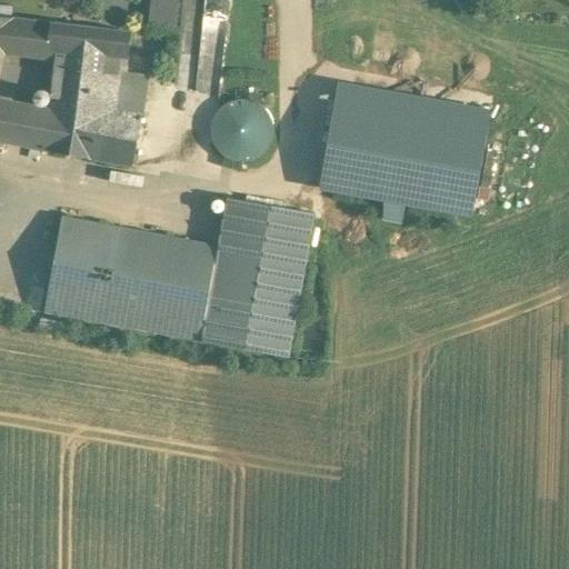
[(138,0),(136,27),(170,31),(173,0),(138,0)]
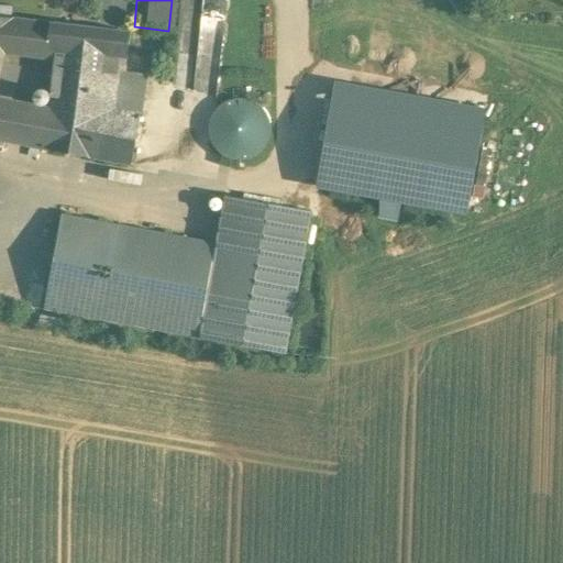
[(216,95),(224,0),(183,0),(175,84),(194,91),(216,95)]
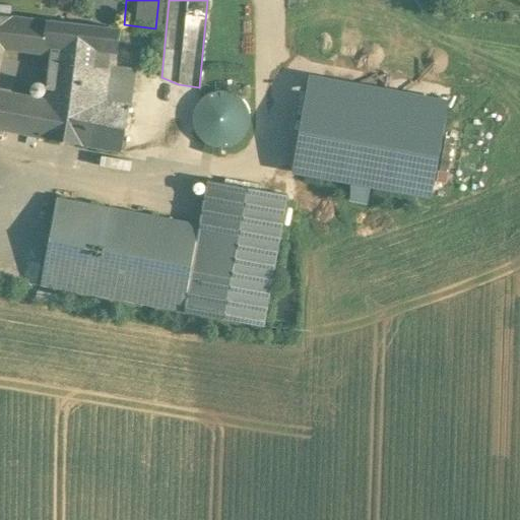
[(45,34),(46,21),(0,15),(0,130),(6,131),(12,93),(0,90),(0,67),(4,50),(30,53),(35,33),(45,34)]
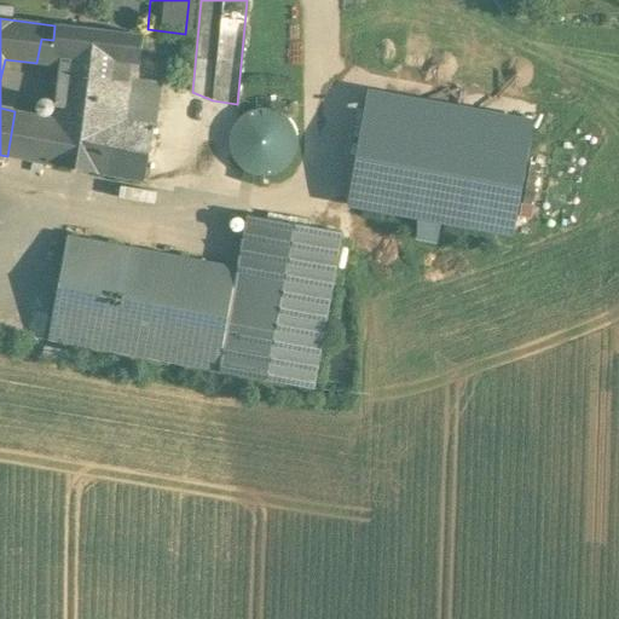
[(143,36),(55,25),(53,40),(41,39),(36,63),(61,65),(61,75),(137,85),(143,36)]
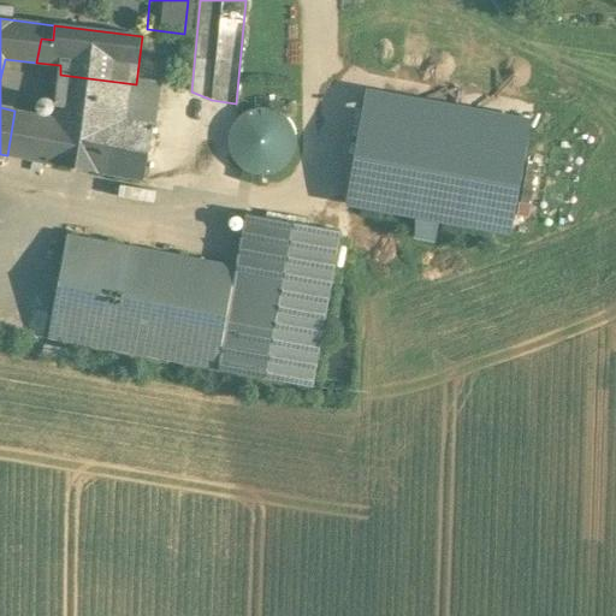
[(131,126),(136,84),(60,75),(54,118),(34,114),(24,159),(143,182),(153,125),(131,126)]
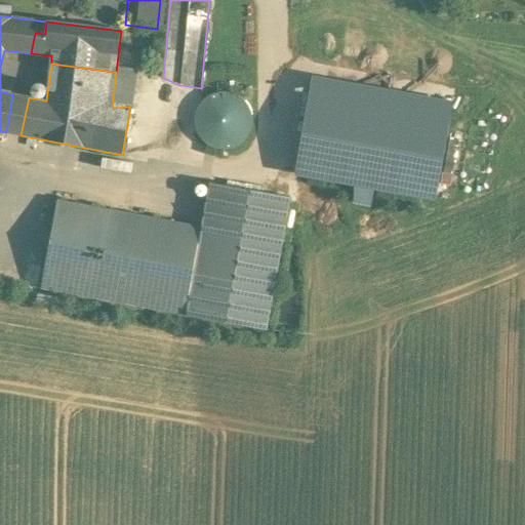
[(137,76),(116,72),(112,108),(130,107),(133,107),(137,76)]
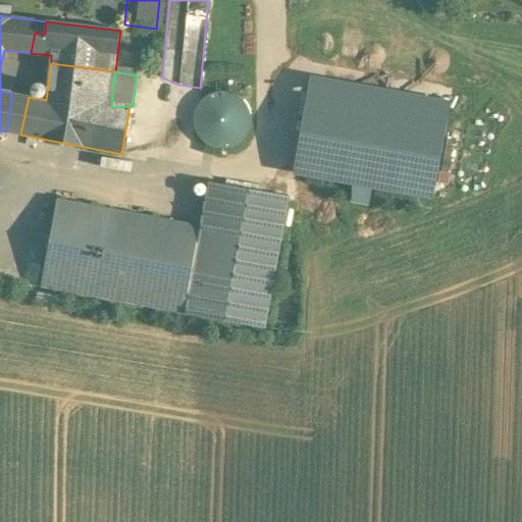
[(306,176),(449,198),(464,98),(321,75),(306,176)]
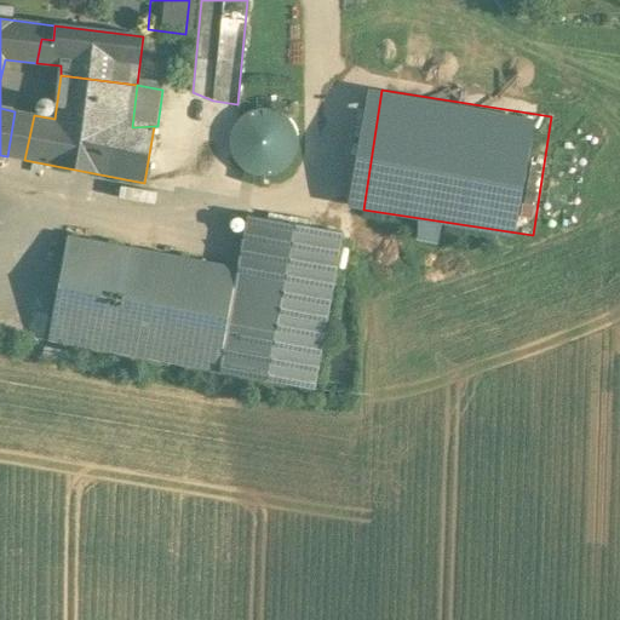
[(34,115),(15,112),(7,156),(24,160),(34,115)]
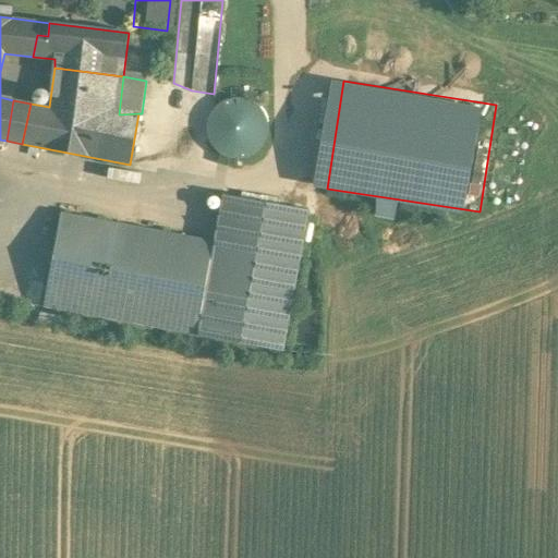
[(213,244),(62,214),(46,307),(283,352),(310,210),(221,194),(213,244)]
